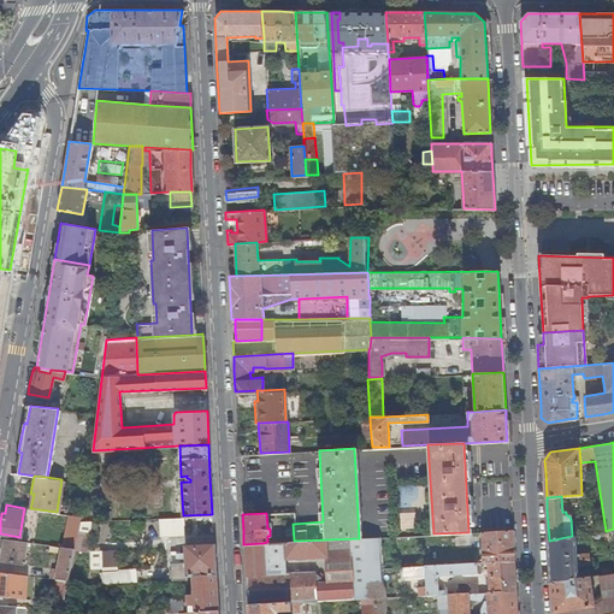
[(78,525),(78,519),(80,515),(70,514),(68,524),(78,525)]
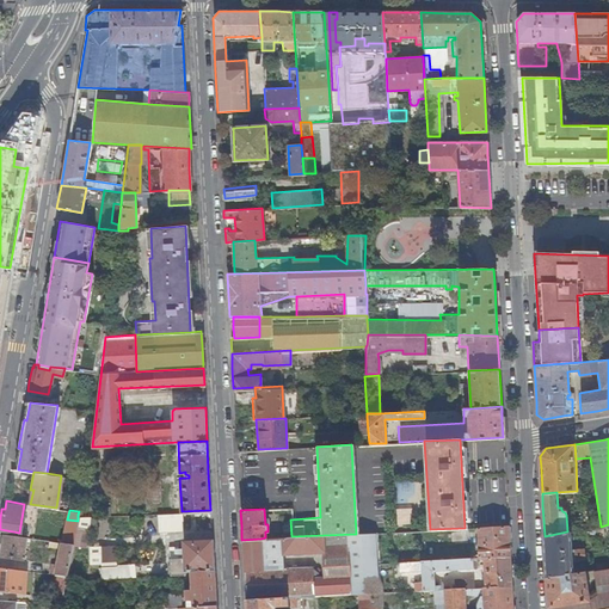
[(182,528),(182,511),(162,512),(164,528),(182,528)]
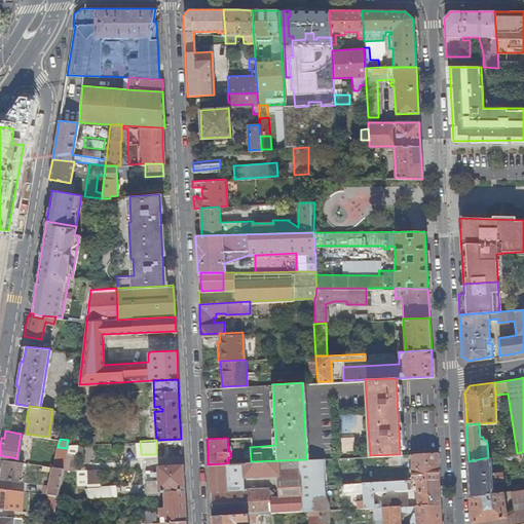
[(64,463),(63,466),(73,469),(75,453),(66,452),(64,463)]
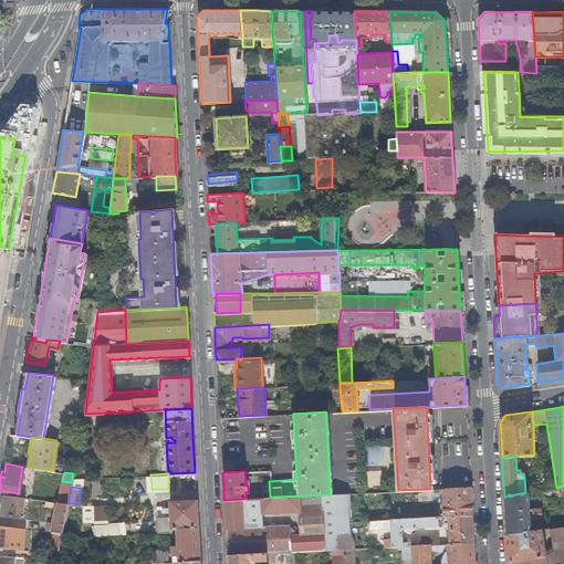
[(471,499),(470,487),(437,489),(438,492),(441,492),(442,517),(446,517),(447,515),(472,514),(471,499)]
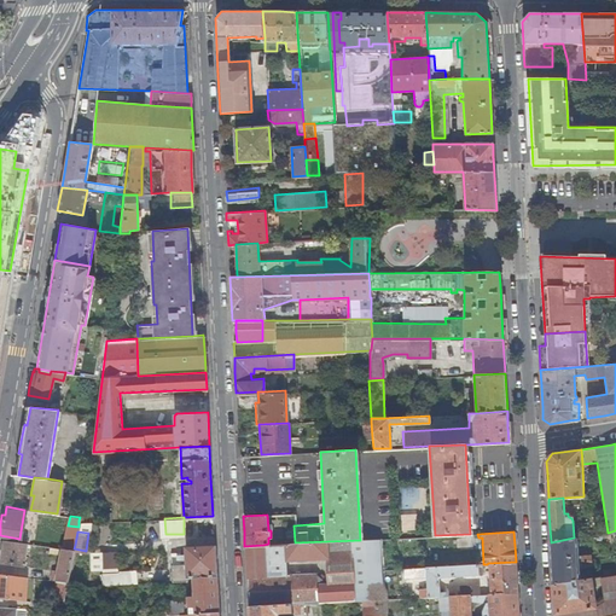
[(574,538),(551,542),(552,567),(552,583),(579,580),(579,565),(592,565),(591,555),(577,556),(576,538),(574,538)]
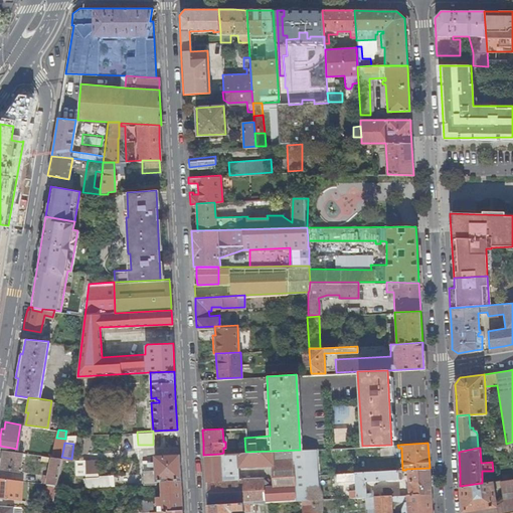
[(219,454),(203,455),(206,505),(248,503),(265,502),(276,501),(302,499),(319,498),(318,474),(316,449),(300,450),(245,452),(237,453),(237,466),(272,465),(273,484),(263,485),(262,477),(238,478),(229,479),(228,464),(220,464),(219,454)]
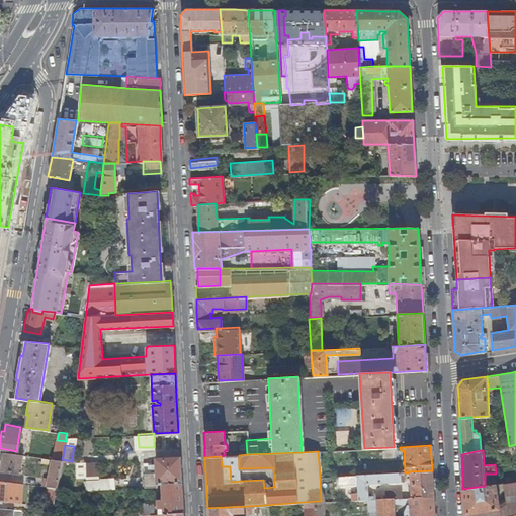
[(21,454),(3,452),(0,467),(0,469),(19,473),(21,454)]
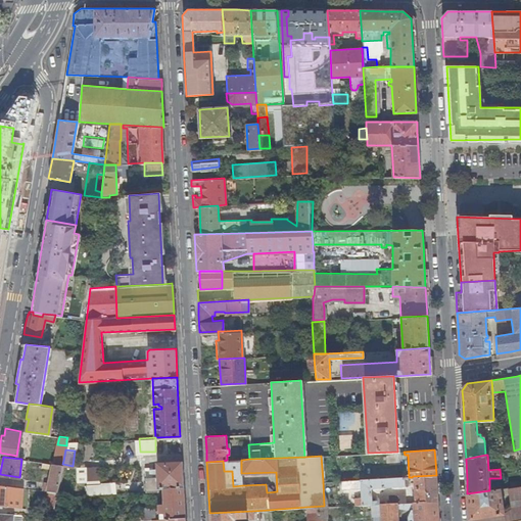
[(162,487),(183,486),(181,460),(155,462),(156,468),(151,468),(152,477),(144,477),(145,490),(157,489),(157,487),(162,487)]
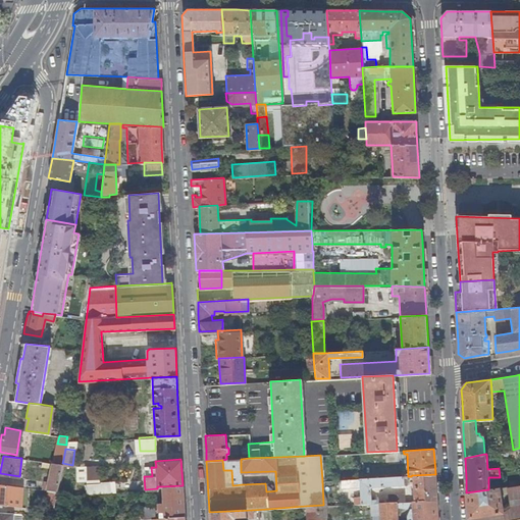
[(226,459),(222,460),(223,470),(231,470),(232,485),(242,484),(241,472),(241,459),(226,459)]
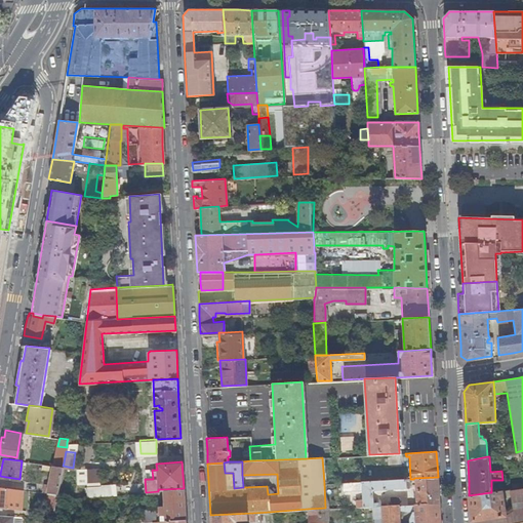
[(47,492),(57,493),(63,467),(52,465),(51,465),(48,484),(43,483),(41,491),(47,492)]
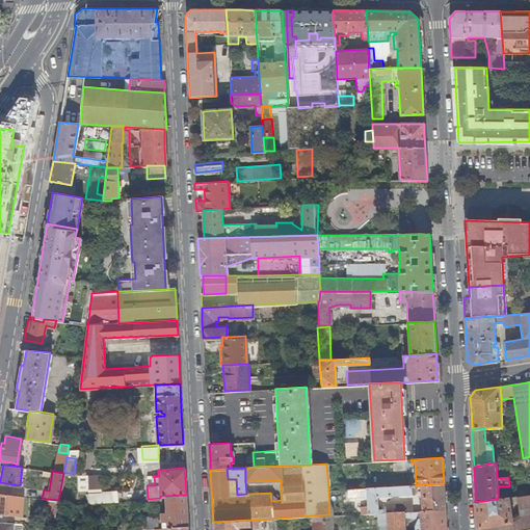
[(86,474),(88,502),(110,501),(110,492),(100,492),(100,473),(86,474)]
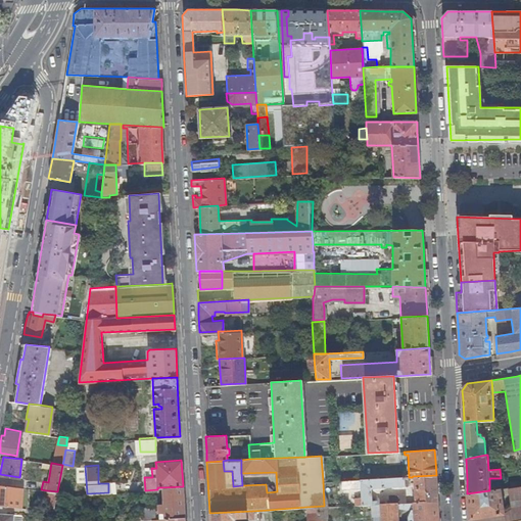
[(436,487),(436,475),(413,476),(414,502),(437,501),(436,487)]
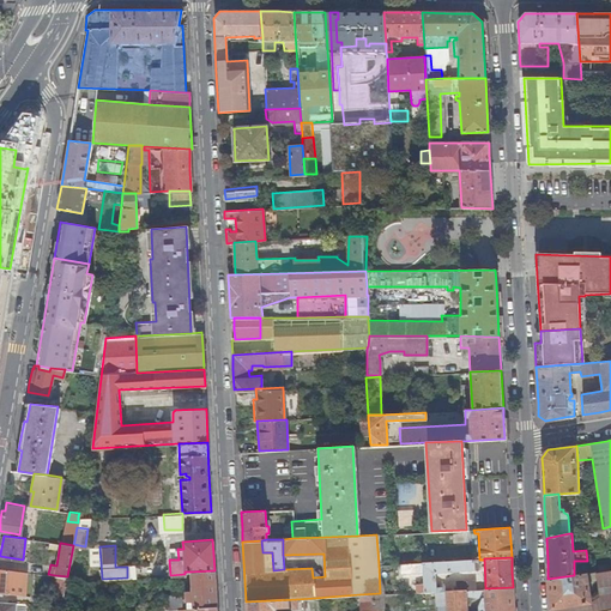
[(483,560),(479,560),(407,563),(409,573),(422,573),(423,582),(416,582),(416,592),(430,591),(435,591),(434,572),(477,569),(477,564),(483,564),(483,560)]
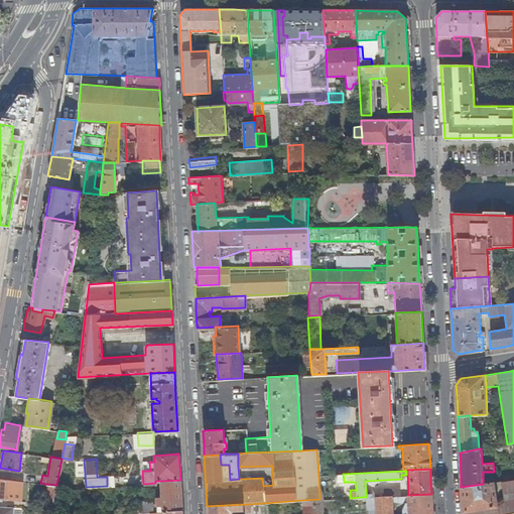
[(0,498),(20,500),(22,481),(0,477),(0,498)]
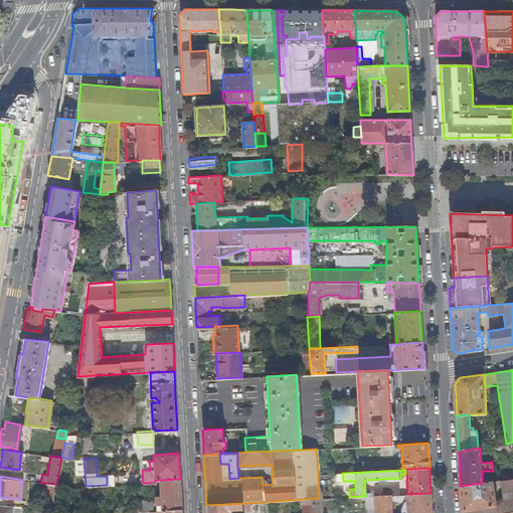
[(506,512),(512,512),(512,478),(505,480),(499,480),(502,501),(496,504),(492,481),(482,483),(460,486),(461,503),(461,512),(506,512)]
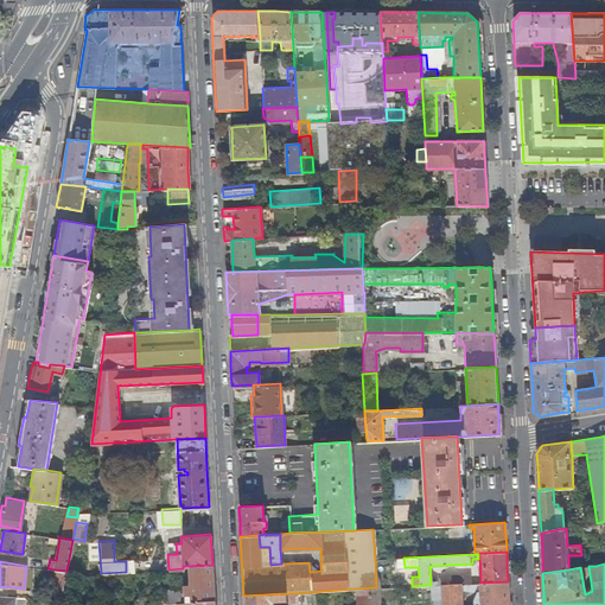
[(185,602),(214,600),(215,600),(214,586),(212,565),(189,566),(190,585),(184,585),(185,594),(190,594),(191,597),(185,597),(185,602)]
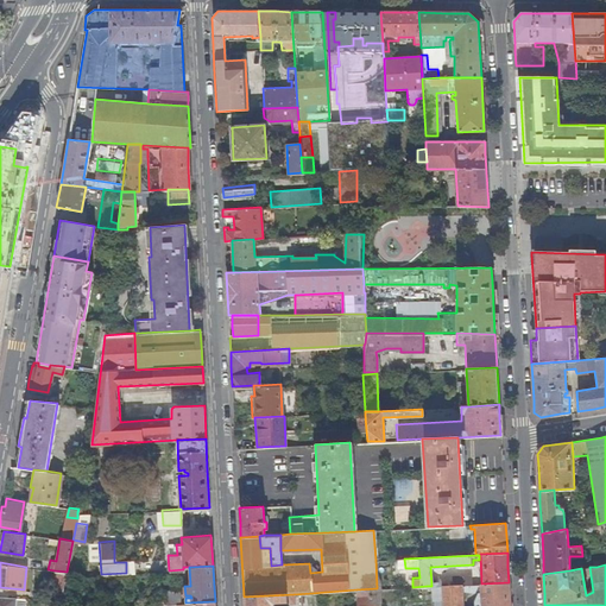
[(65,576),(67,572),(55,570),(51,588),(63,589),(65,576)]
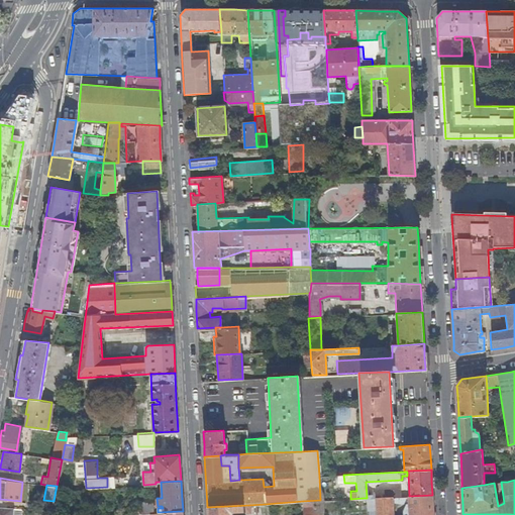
[(374,498),(400,496),(400,489),(381,490),(378,492),(375,492),(373,493),(374,498)]
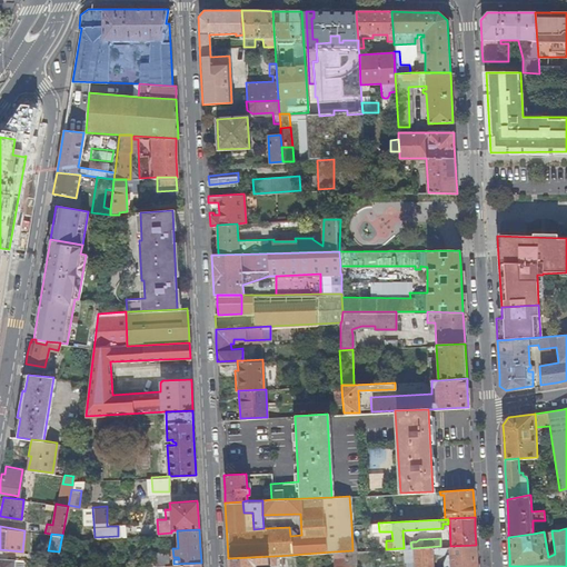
[(405,566),(477,566),(477,557),(476,545),(450,546),(440,546),(411,548),(404,548),(399,548),(399,560),(413,560),(414,564),(406,565),(405,566)]
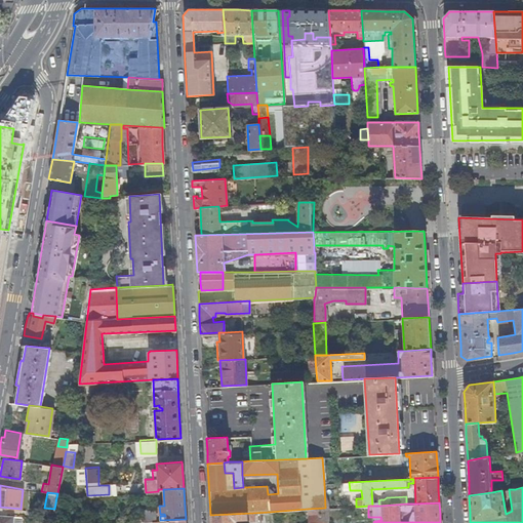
[(54,509),(44,508),(47,511),(46,517),(52,517),(54,509)]
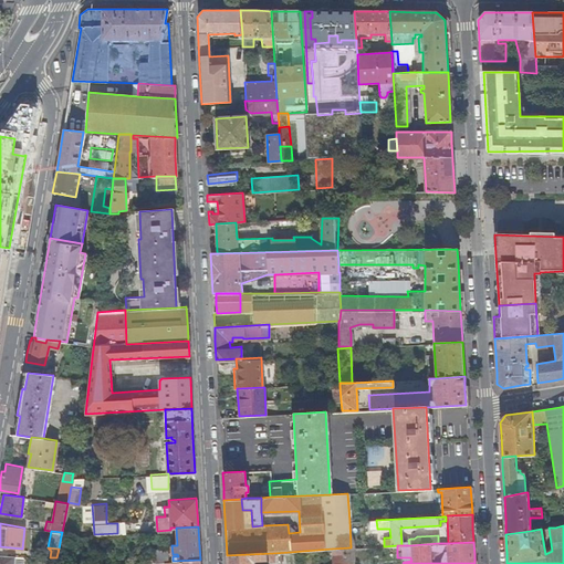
[(153,549),(154,562),(168,561),(167,547),(153,549)]
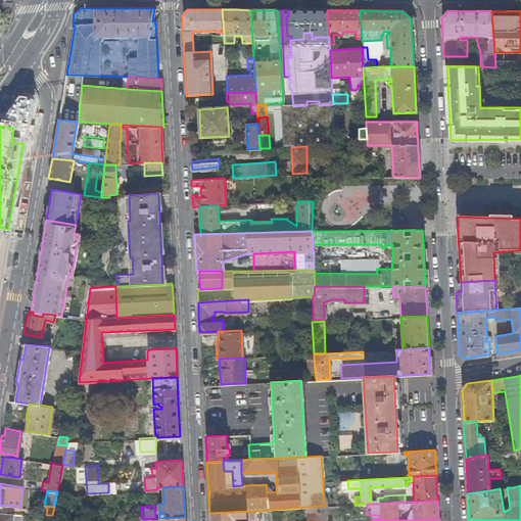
[(324,520),(324,506),(306,507),(306,520),(324,520)]
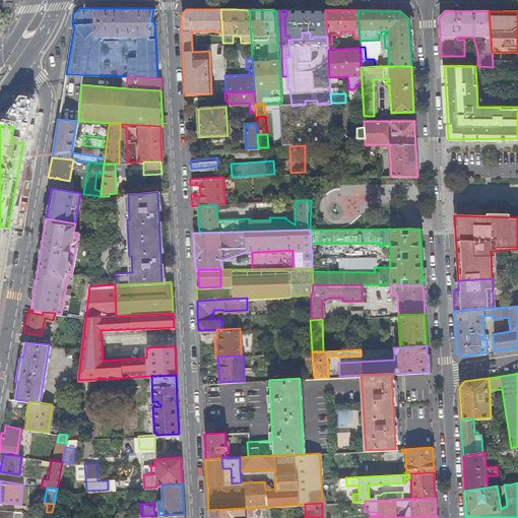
[(251,508),(208,510),(208,517),(232,517),(233,517),(235,515),(251,515),(251,508)]
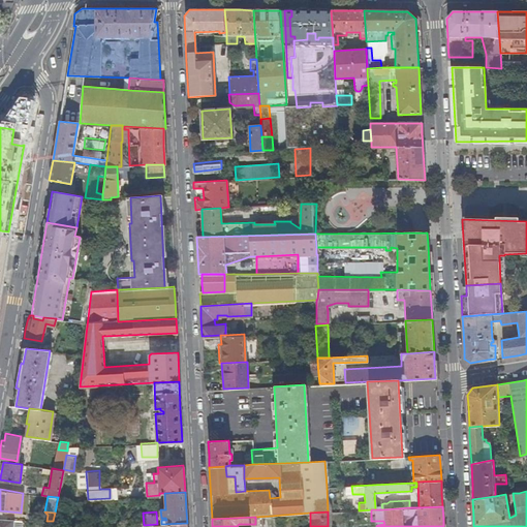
[(0,526),(12,526),(12,519),(0,518),(0,526)]
